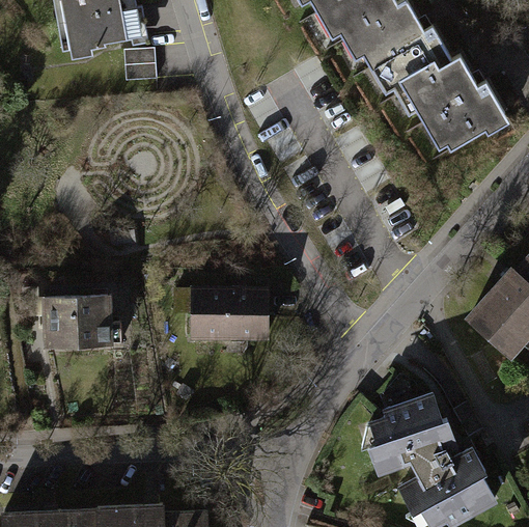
[(53,0),(62,53),(70,52),(72,62),(92,58),(91,51),(107,48),(106,45),(132,39),(133,47),(148,45),(142,9),(135,10),(133,0),(53,0)]
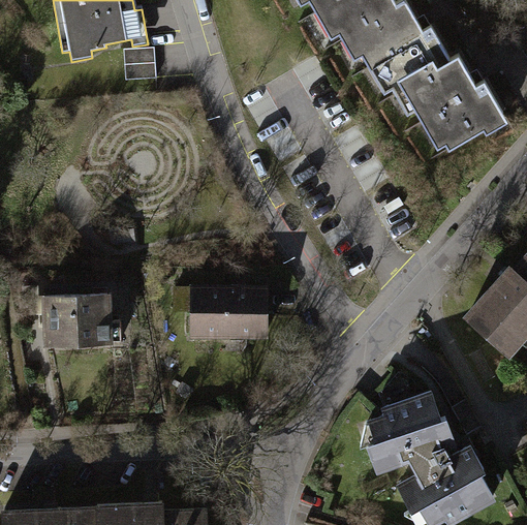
[(298,0),(301,5),(309,1),(332,42),(340,38),(397,6),(393,0),(298,0)]
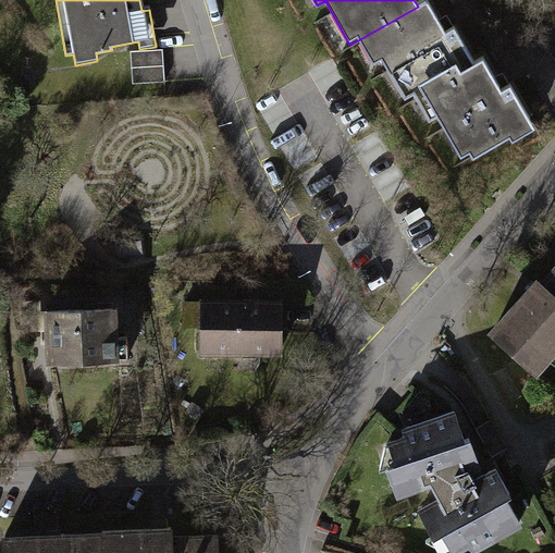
[(424,3),(418,7),(358,40),(372,66),(382,61),(405,101),(414,97),(475,64),(455,28),(442,35),(424,3)]
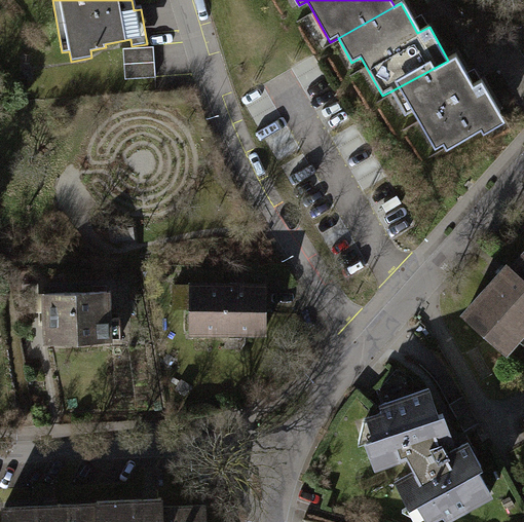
[(128,47),(128,75),(160,74),(159,46),(128,47)]
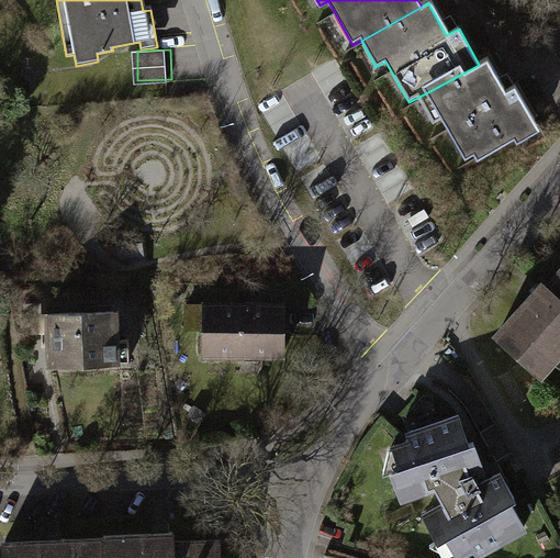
[(485,62),(479,65),(417,98),(432,125),(439,121),(465,168),(535,131),(513,90),(504,96),(485,62)]
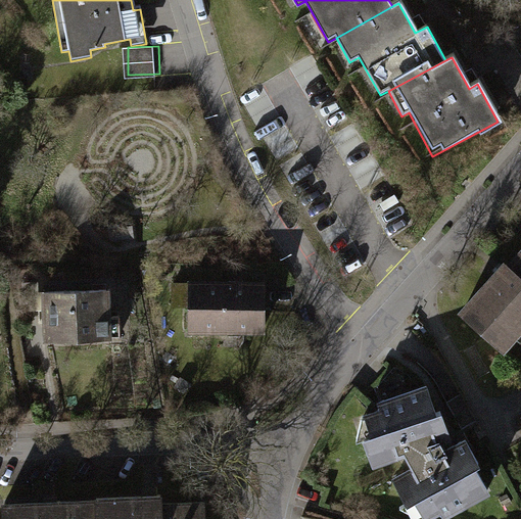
[(504,263),(459,316),(505,355),(520,335),(520,252),(509,267),(504,263)]
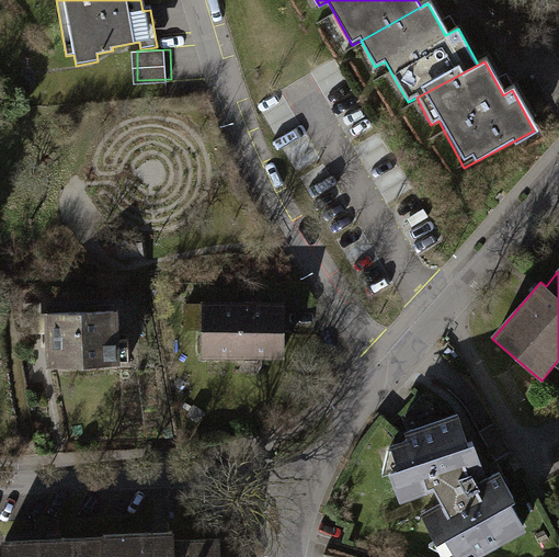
[(280,304),(201,302),(200,370),(278,371),(280,304)]
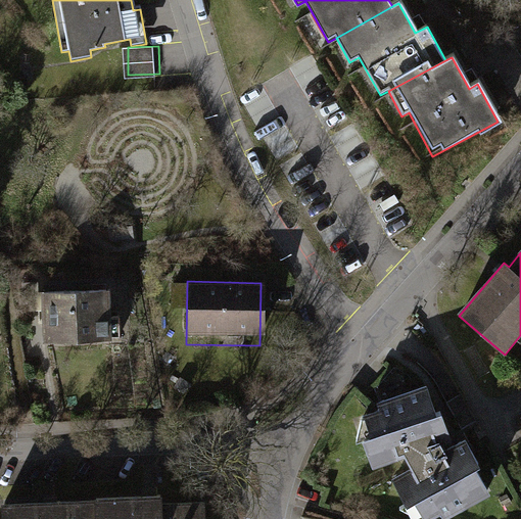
[(111,292),(38,291),(37,355),(110,356),(111,292)]
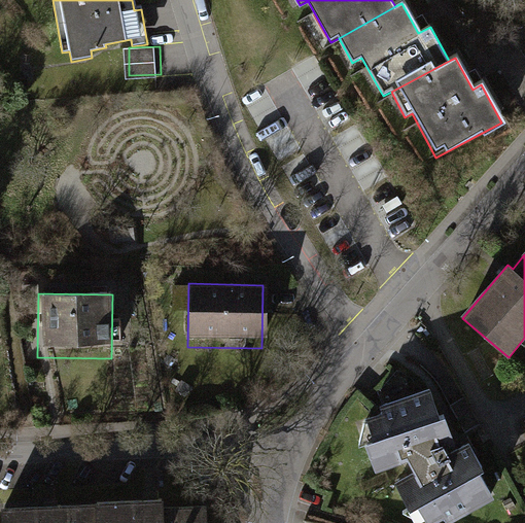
[(434,383),(365,419),(386,473),(434,522),(440,522),(501,496),(476,439),(434,383)]
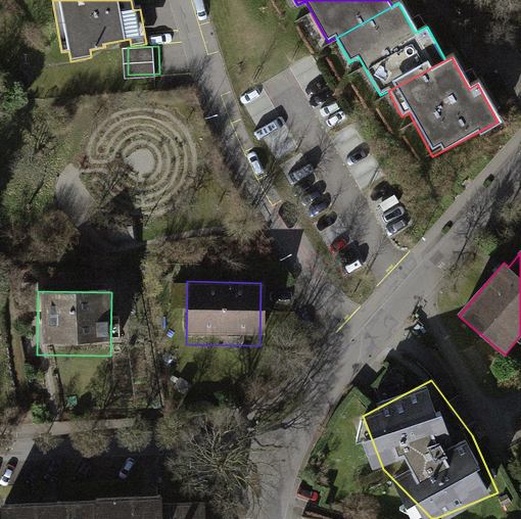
[(195,518),(195,502),(0,504),(0,518),(195,518)]
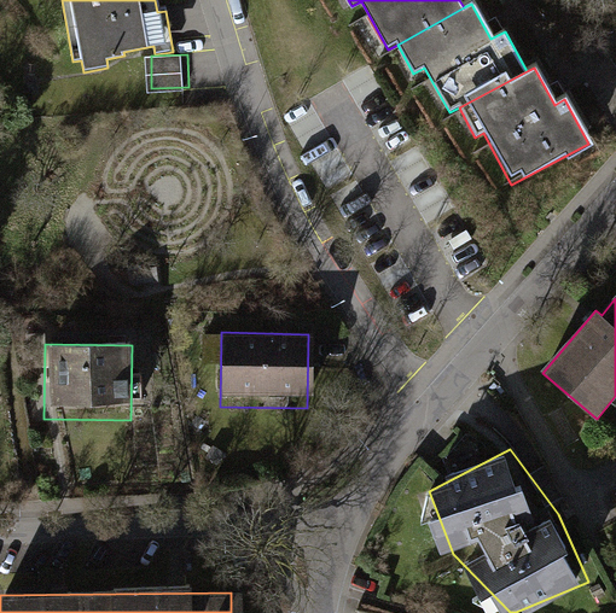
All buildings are outlined.
